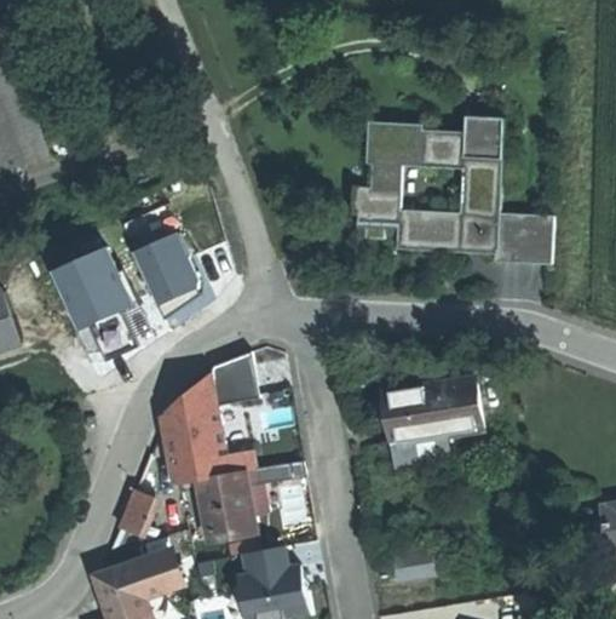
[(493,262),(550,265),(552,217),(498,213),(502,135),(374,129),(372,164),(378,164),(376,188),(353,187),(352,212),(357,212),(356,234),(363,235),(362,239),(383,239),(383,235),(396,236),(395,245),(493,250),(493,262)]
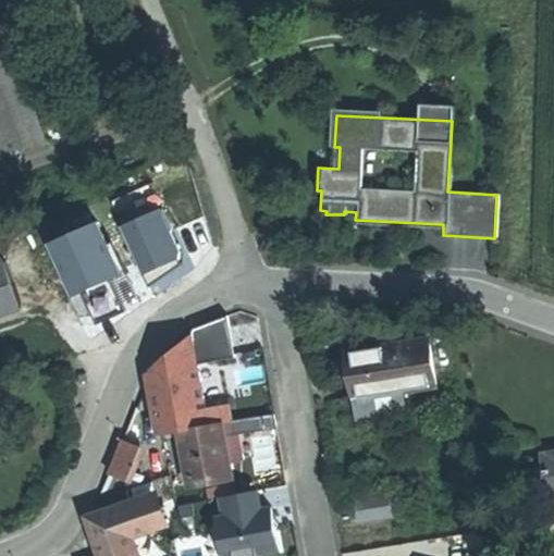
[(158,204),(118,222),(146,283),(186,264),(158,204)]
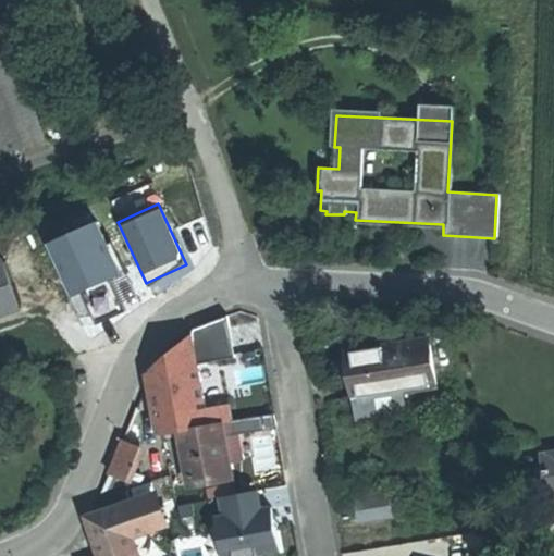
[(95,219),(47,241),(72,296),(82,292),(96,323),(133,307),(95,219)]
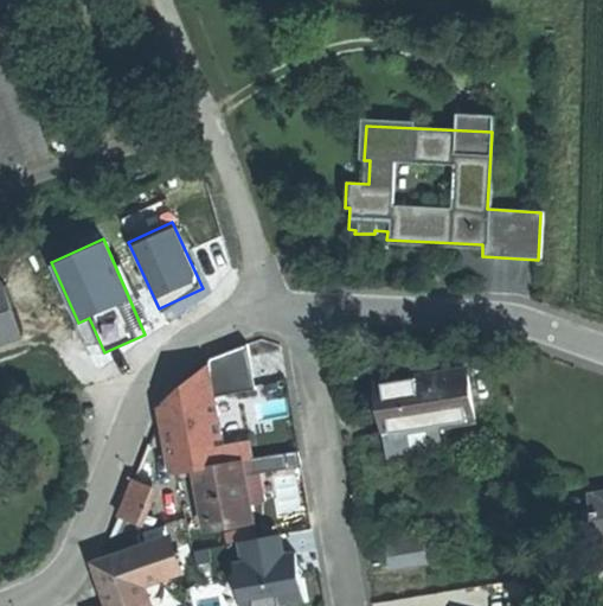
[(5,285),(0,286),(0,343),(23,336),(5,285)]
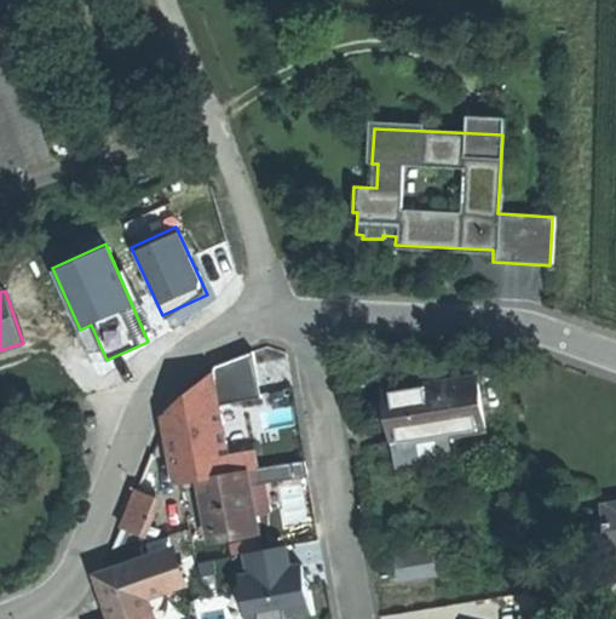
[(212,373),(166,413),(179,485),(197,481),(203,514),(208,540),(255,532),(245,473),(253,470),(236,370),(212,373)]
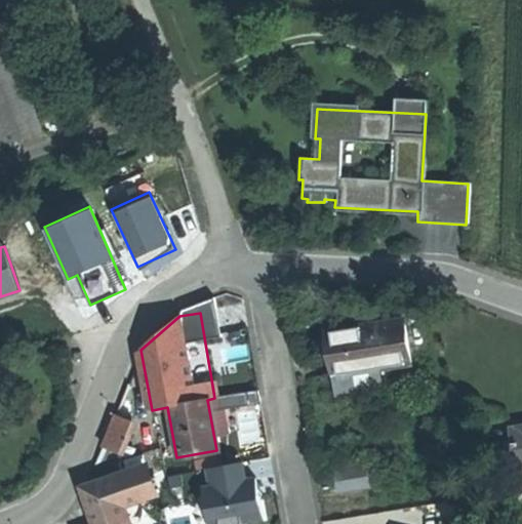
[(333,392),(380,385),(377,366),(405,362),(398,321),(323,333),(327,358),(333,392)]
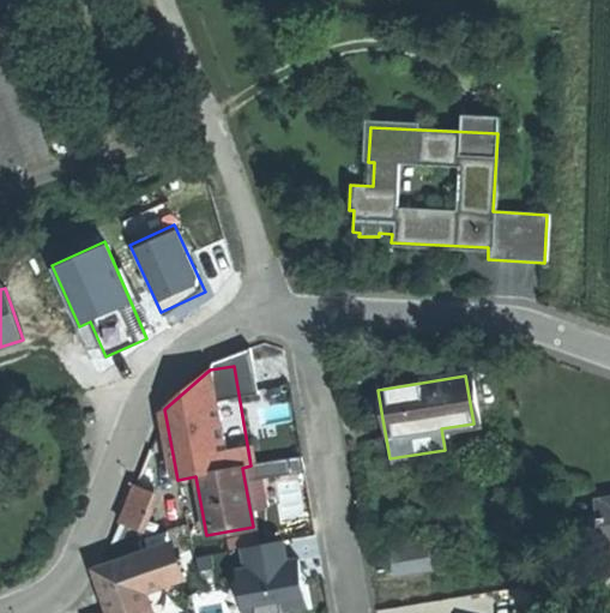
[(151,497),(151,490),(132,485),(116,523),(137,532),(151,497)]
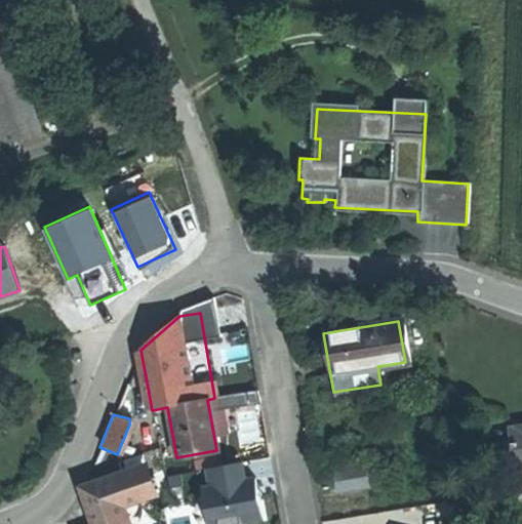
[(521,427),(508,430),(514,468),(521,466),(521,427)]
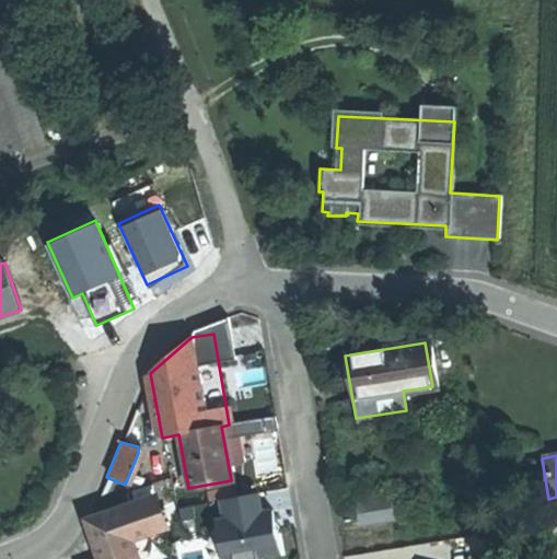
[(213,495),(220,558),(258,558),(276,557),(268,488),(213,495)]
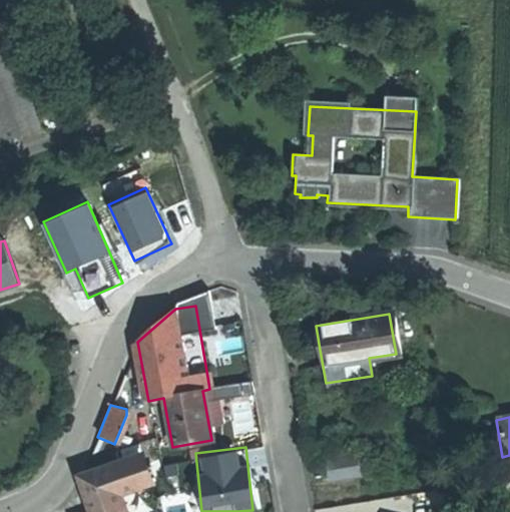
[(357,454),(325,460),(326,467),(358,461),(357,454)]
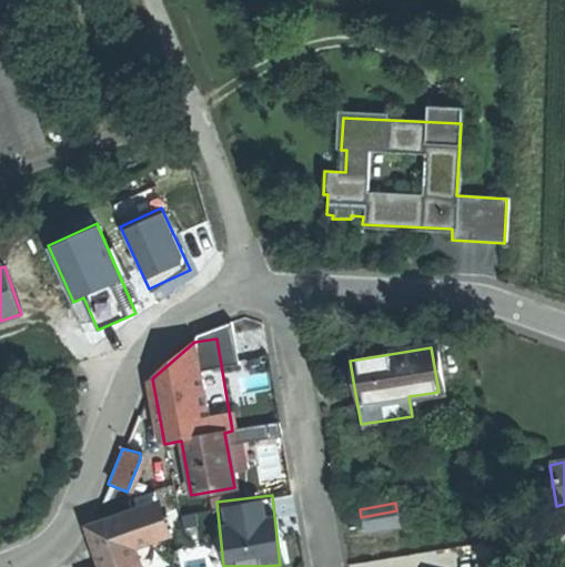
[(89,530),(100,566),(139,566),(132,547),(162,538),(167,537),(158,509),(89,530)]
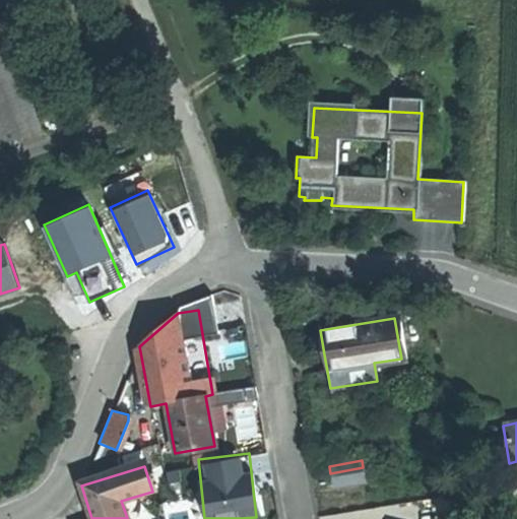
[(363,467),(330,473),(333,489),(366,482),(363,467)]
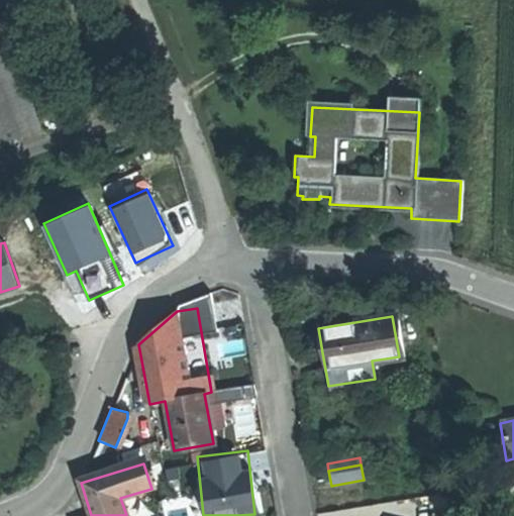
[(156,485),(157,487),(165,513),(166,515),(197,515),(185,476),(156,485)]
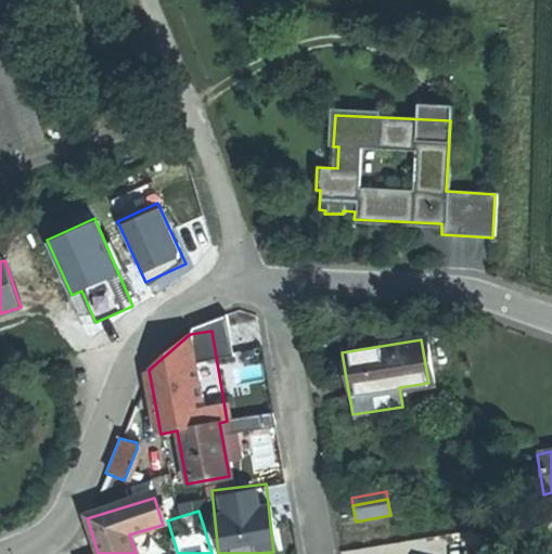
[(170,553),(177,551),(168,523),(163,525),(158,526),(167,553),(170,553)]
